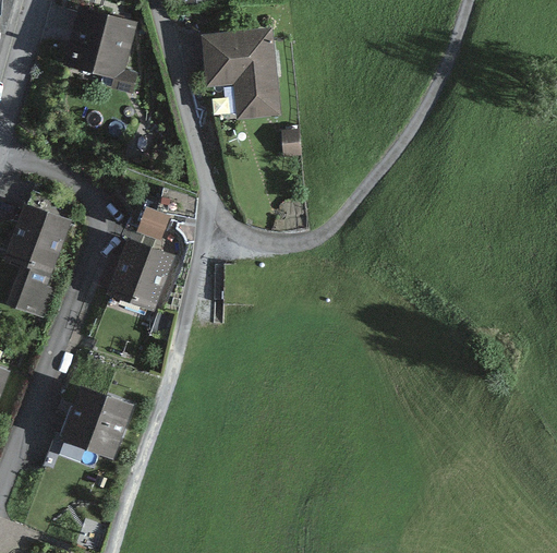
[(124,72),(137,20),(86,7),(72,59),(124,72)]
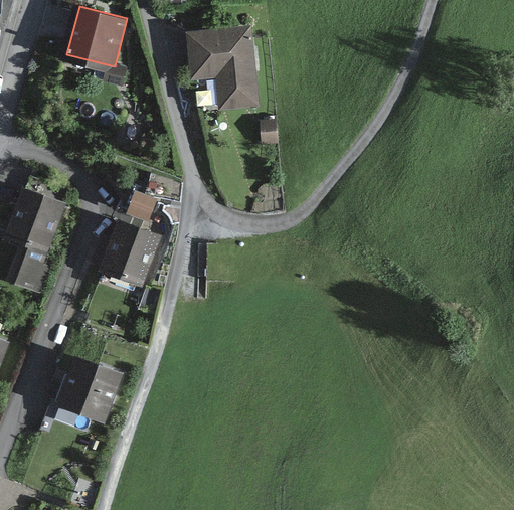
[(260,104),(251,23),(187,29),(191,74),(219,71),(222,108),(260,104)]
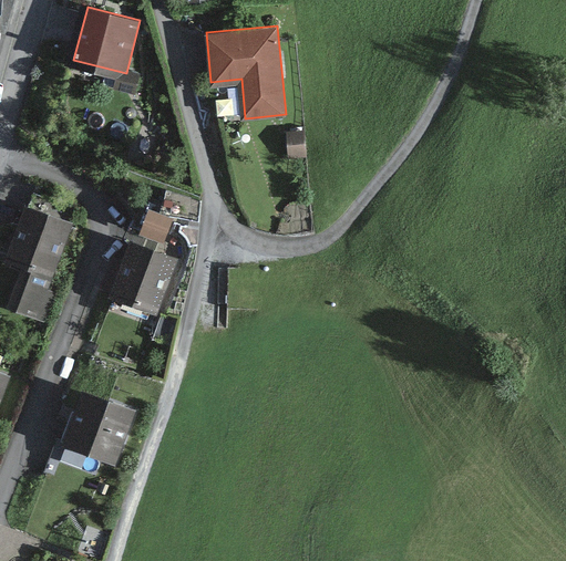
[(302,138),(287,139),(288,162),(304,160),(302,138)]
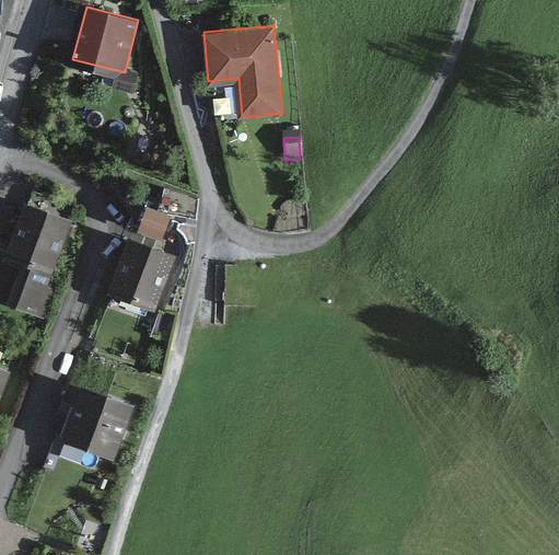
[(169,212),(146,205),(138,227),(161,234),(169,212)]
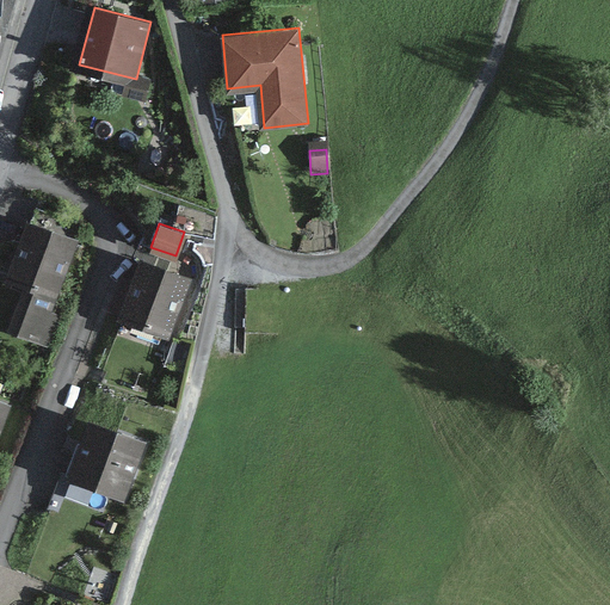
[(45,319),(72,247),(29,232),(11,283),(26,289),(11,335),(44,349),(54,322),(45,319)]
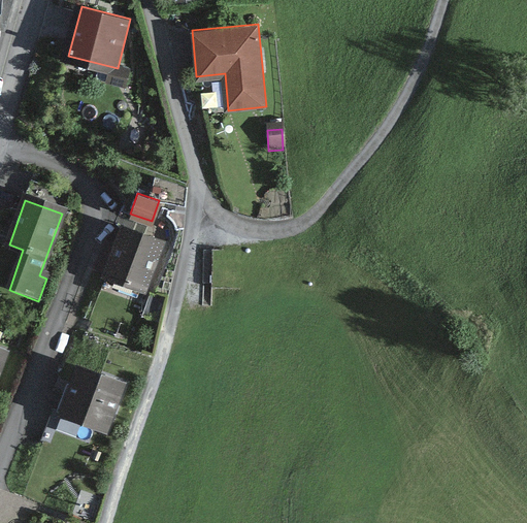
[(147,290),(166,240),(121,223),(102,272),(147,290)]
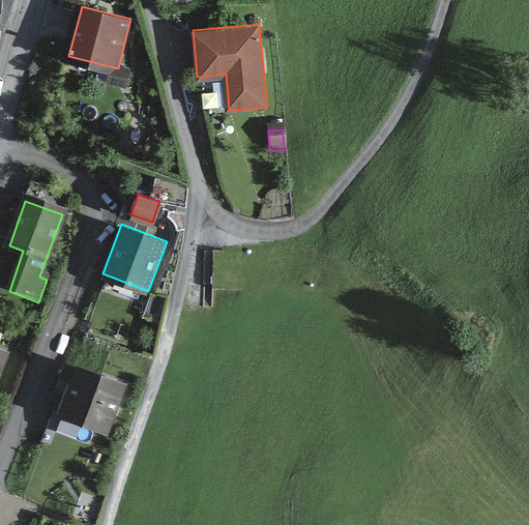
[(111,437),(128,384),(70,366),(54,418),(111,437)]
